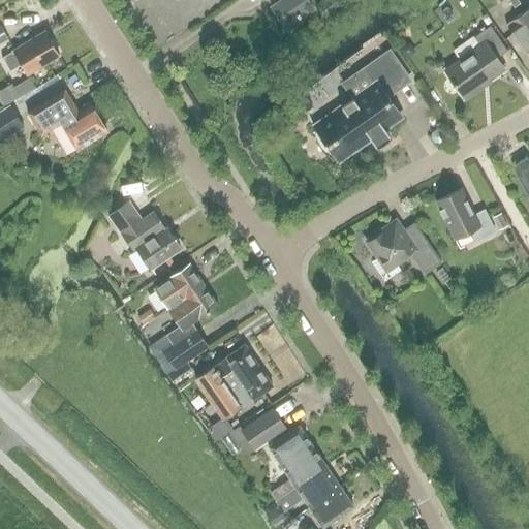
[(312,7),(307,0),(280,0),(272,6),(285,26),(312,7)]
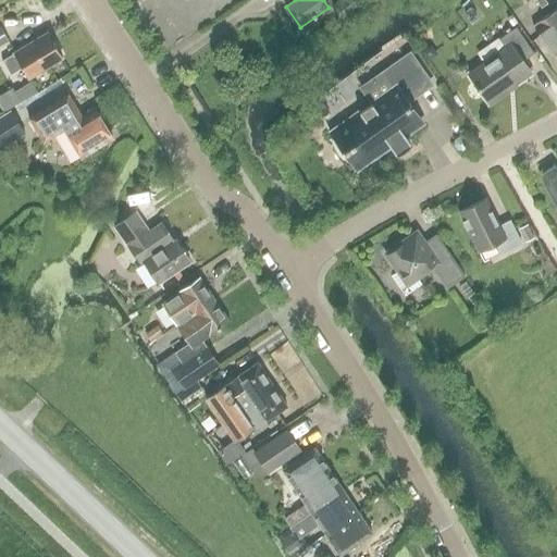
[(343,20),(367,2),(364,0),(341,0),(333,7),(343,20)]
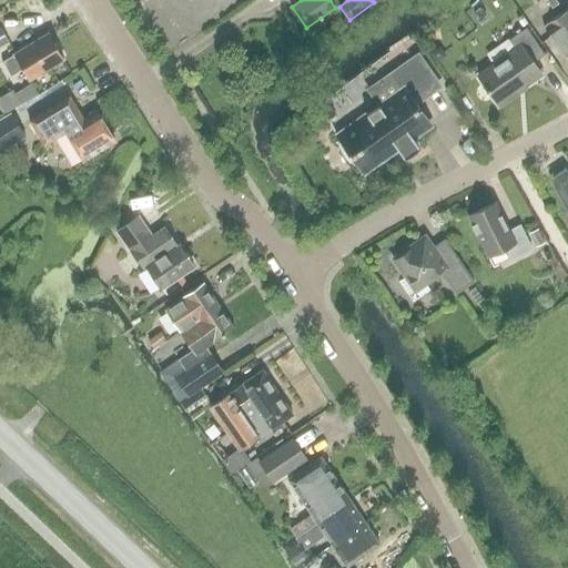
[(567,60),(567,18),(564,12),(544,27),(567,60)]
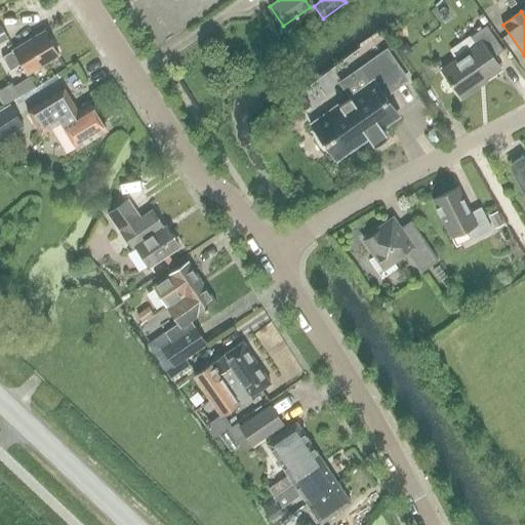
[(0,43),(9,39),(0,25),(0,43)]
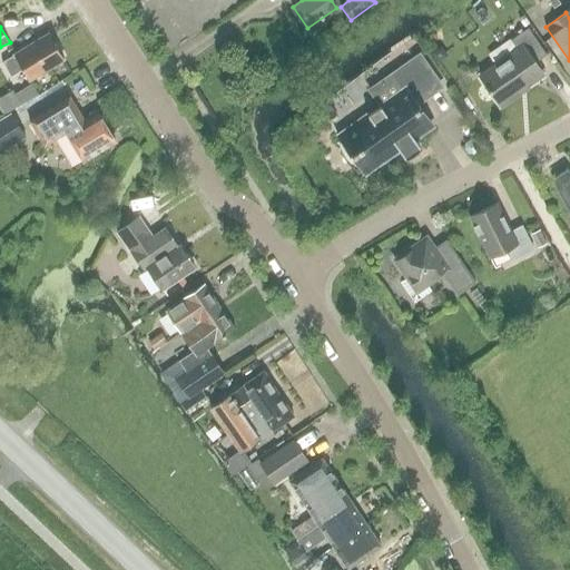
[(533,60),(544,52),(528,29),(511,40),(518,50),(480,77),(501,106),(519,94),(518,92),(543,75),(533,60)]
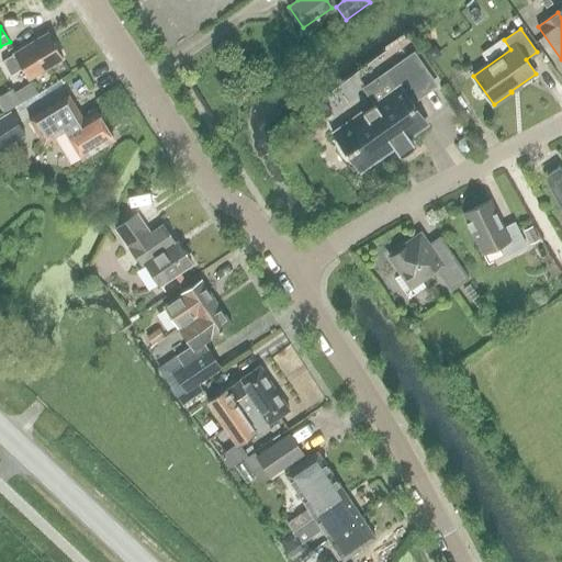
[(64,58),(48,33),(13,55),(14,55),(2,62),(11,76),(23,69),(29,79),(64,58)]
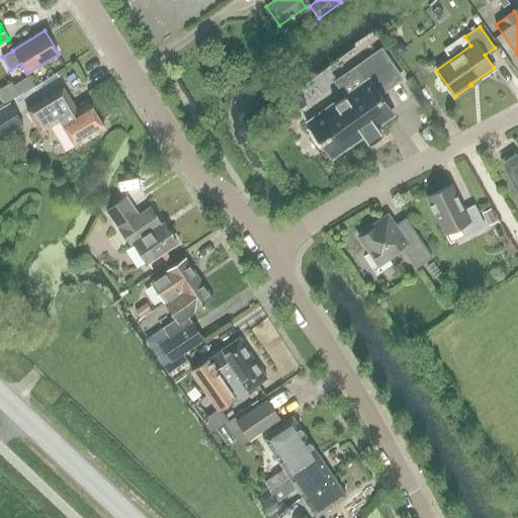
[(392,48),(399,57),(407,51),(401,41),(392,48)]
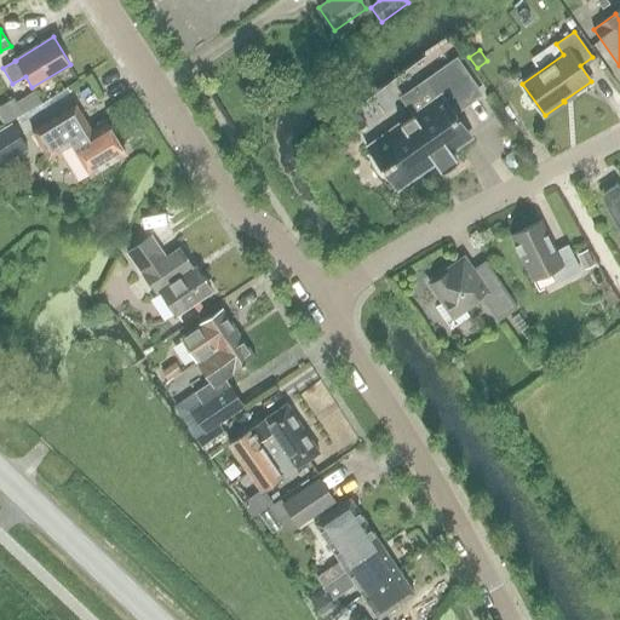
[(457,164),(458,161),(451,151),(470,138),(453,114),(481,95),(457,61),(429,80),(440,97),(367,149),(396,190),(435,164),(441,173),(445,172),(447,171),(451,170),(453,167),(454,166),(457,164)]
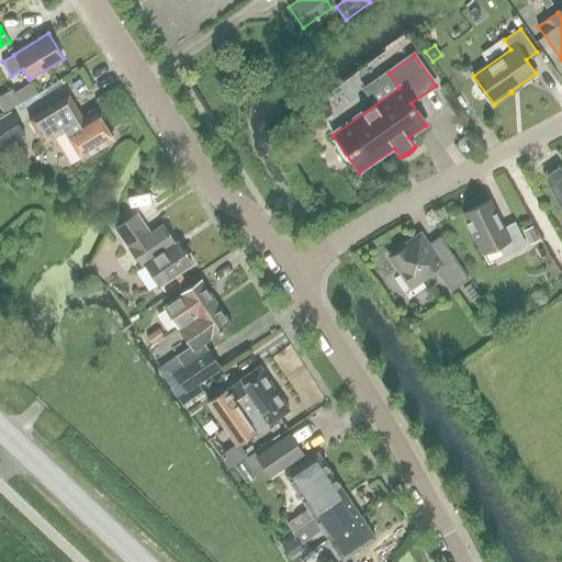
[(114,141),(96,111),(83,119),(68,96),(30,120),(44,144),(66,131),(83,159),(114,141)]
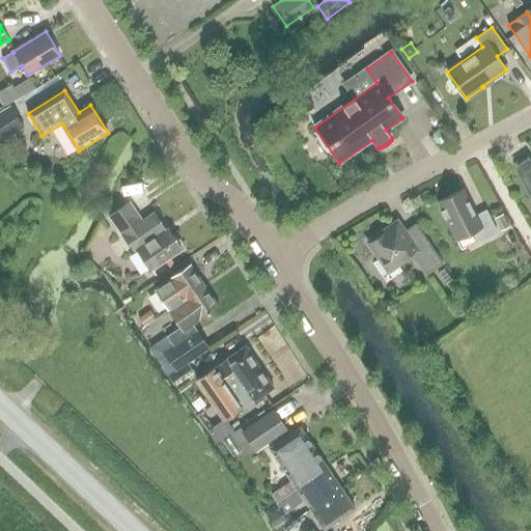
[(0,142),(29,124),(15,102),(0,110),(0,142)]
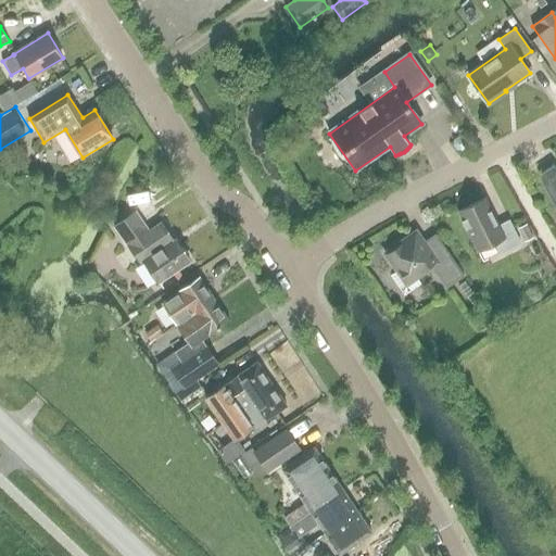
[(454,139),(453,144),(456,149),(462,150),(466,147),(467,141),(464,137),(458,136),(454,139)]
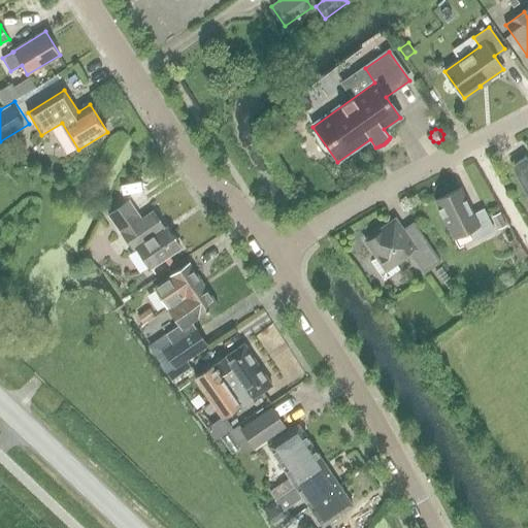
[(527,197),(527,160),(525,157),(512,166),(527,197)]
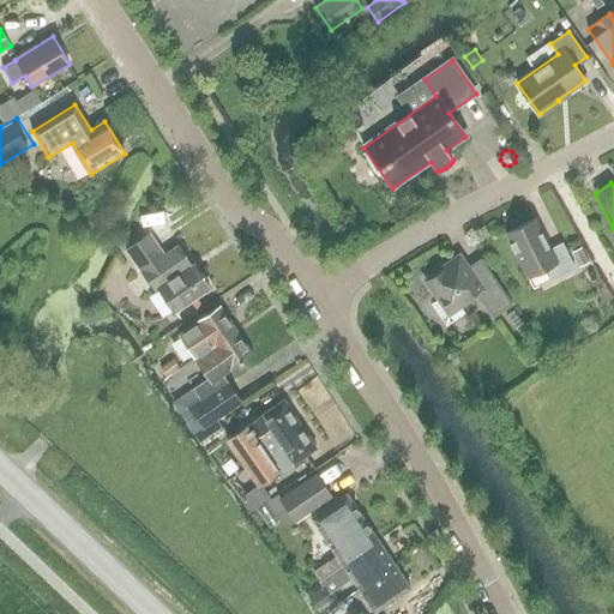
[(553,280),(575,269),(563,244),(552,250),(536,218),(506,234),(528,277),(547,268),(553,280)]
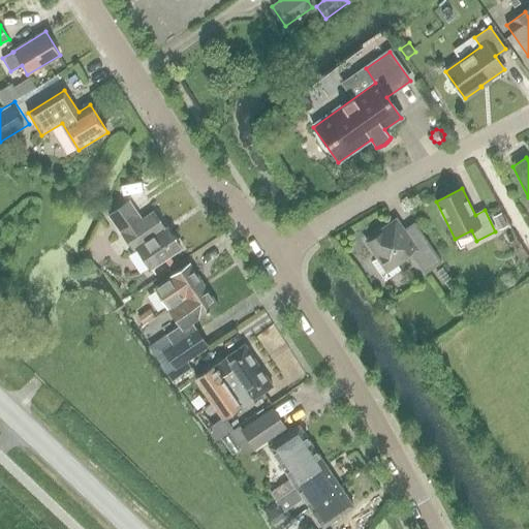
[(142,220),(128,200),(109,215),(133,251),(136,249),(150,270),(164,260),(169,256),(181,249),(165,227),(164,228),(153,212),(142,220)]
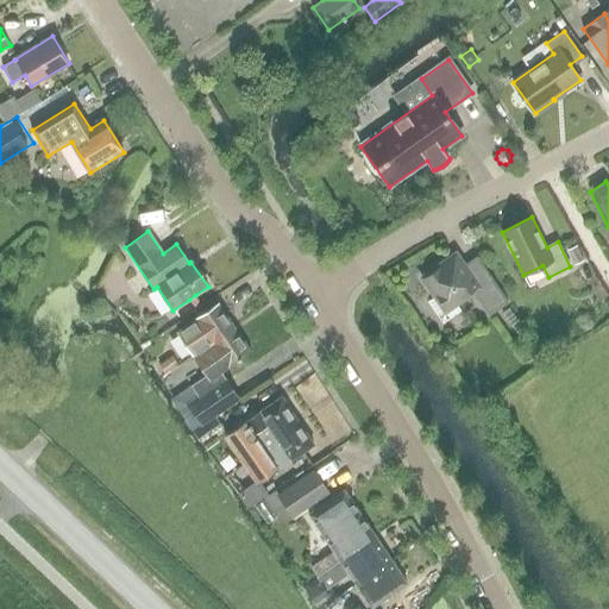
[(584,259),(577,244),(567,249),(575,264),(584,259)]
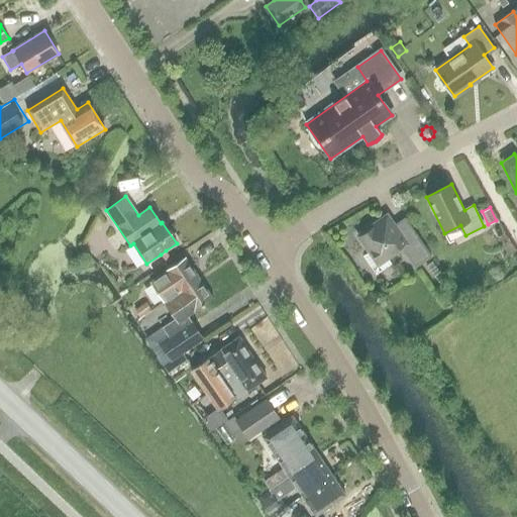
[(415,268),(431,256),(417,237),(406,244),(387,216),(358,235),(371,252),(364,256),(377,275),(392,265),(387,257),(402,247),(415,268)]
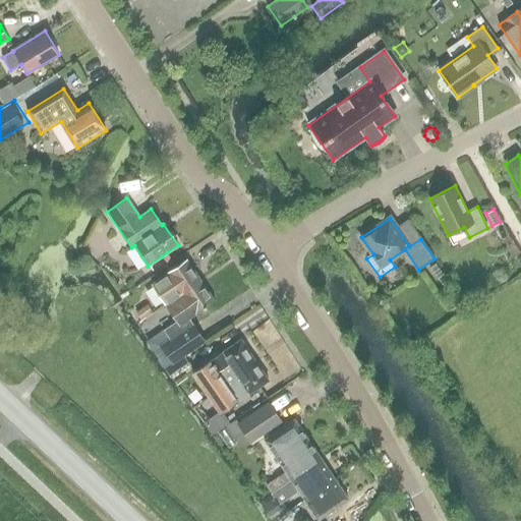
[(167,252),(162,256),(168,265),(173,262),(167,252)]
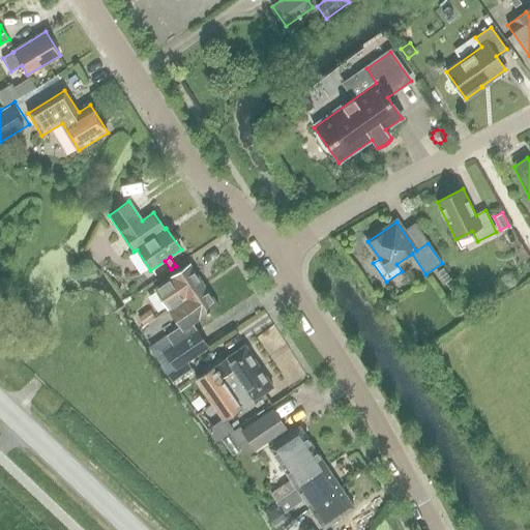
[(190,265),(154,290),(169,311),(205,286),(190,265)]
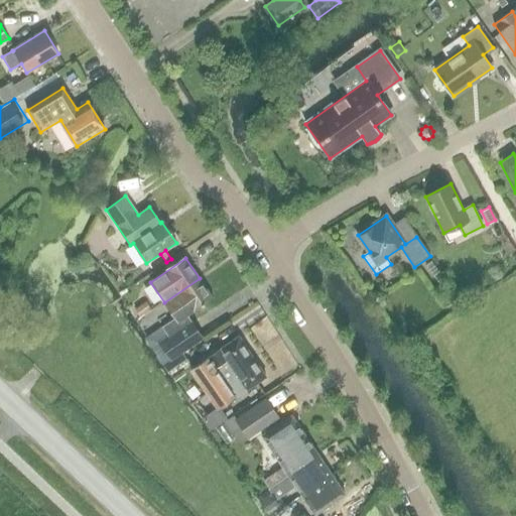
[(175,318),(161,328),(167,337),(159,343),(171,360),(172,359),(203,339),(187,315),(213,298),(200,278),(164,302),(175,318)]
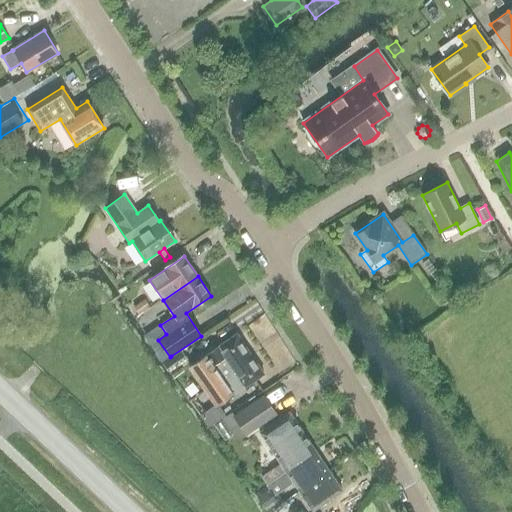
[(151,306),(145,298),(134,307),(139,314),(151,306)]
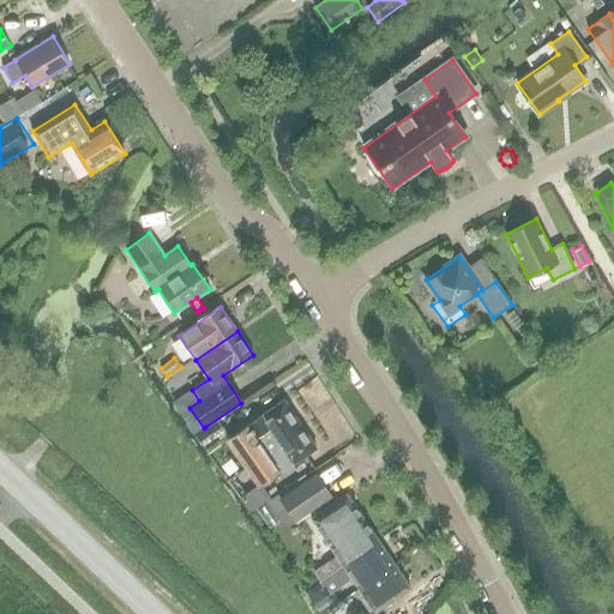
[(284,401),(227,439),(259,487),(317,449),(284,401)]
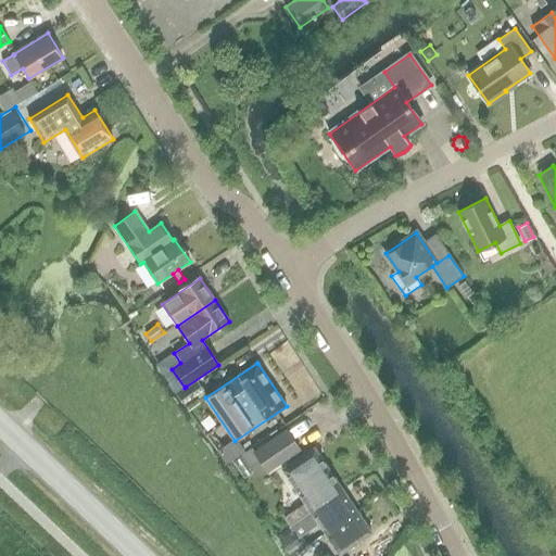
[(185,388),(176,393),(184,403),(203,389),(197,379),(186,387),(185,388)]
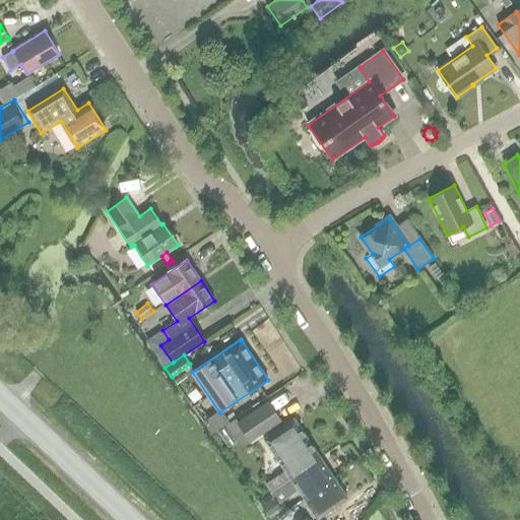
[(281,421),(267,400),(226,427),(234,438),(238,436),(243,444),(249,440),(251,442),(281,421)]
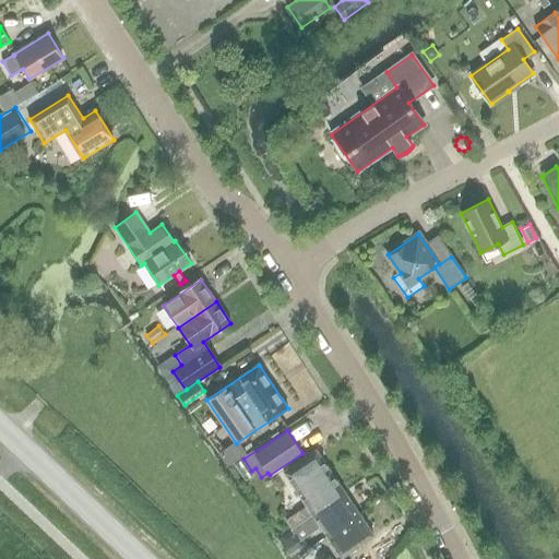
[(284,472),(298,494),(331,472),(316,450),(284,472)]
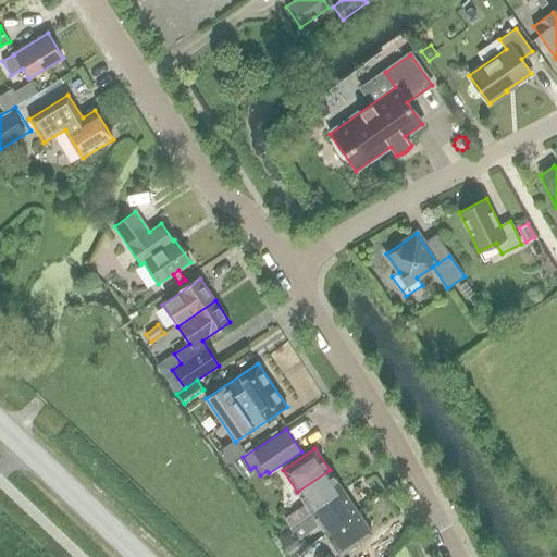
[(297,492),(311,512),(344,491),(330,470),(297,492)]
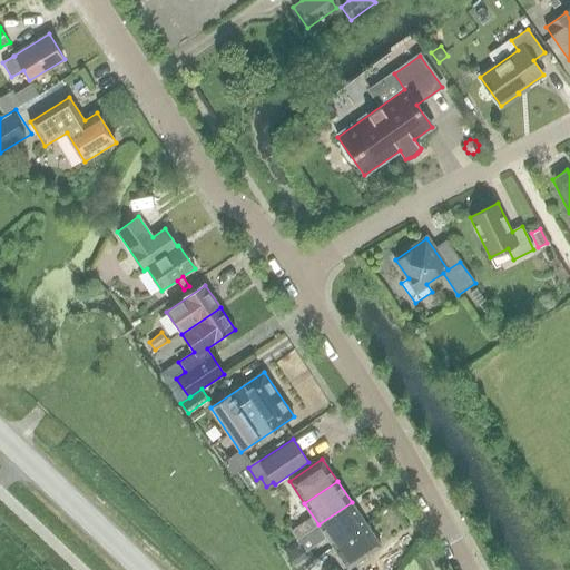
[(288,551),(295,563),(328,540),(333,547),(366,524),(352,502),(318,524),(296,540),(298,543),(288,551)]
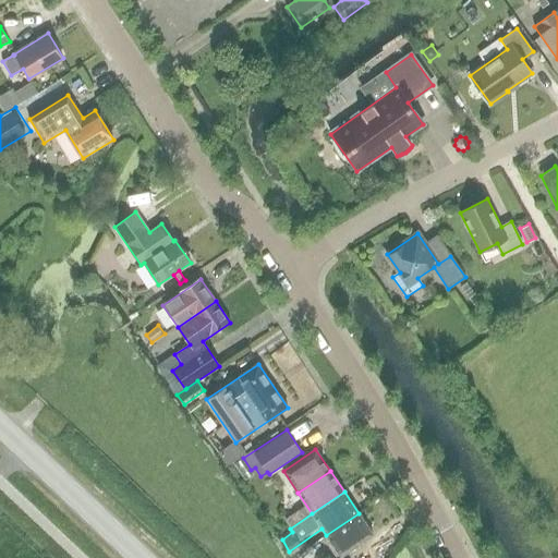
[(359,513),(326,535),(341,557),(373,535),(359,513)]
